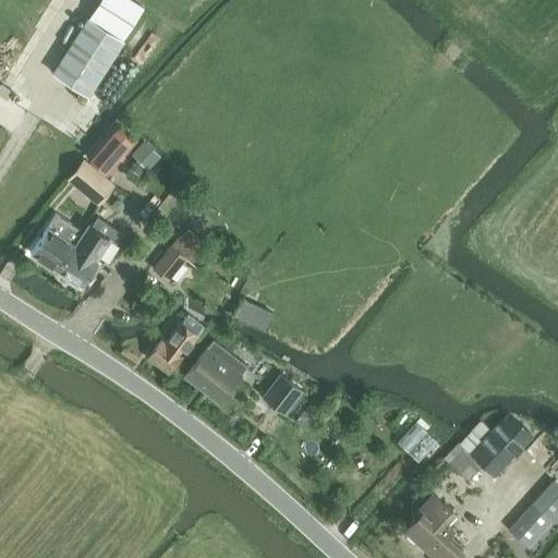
[(124,41),(87,17),(52,73),(88,96),(124,41)]
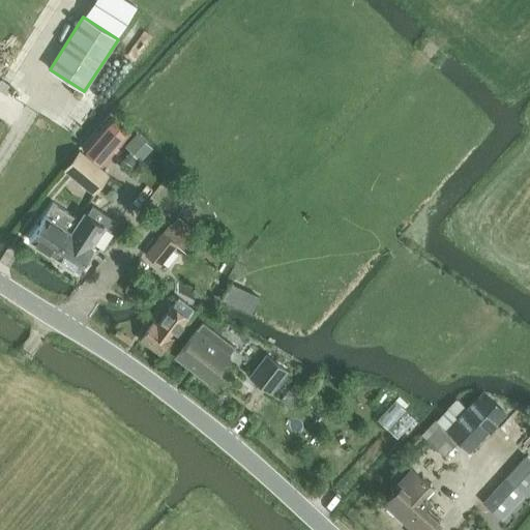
[(120,150),(136,158),(146,140),(130,130),(120,150)]
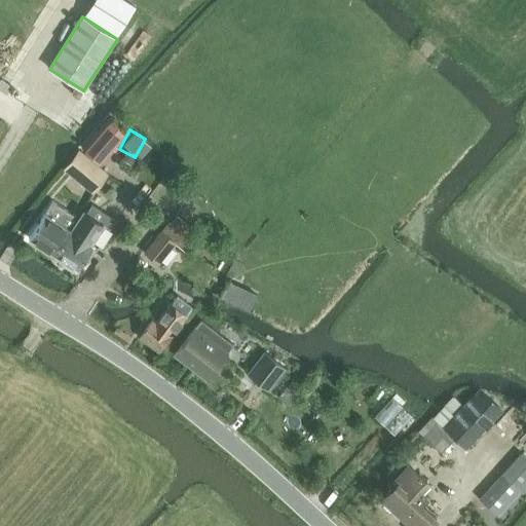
[(102,130),(85,149),(96,158),(112,140),(102,130)]
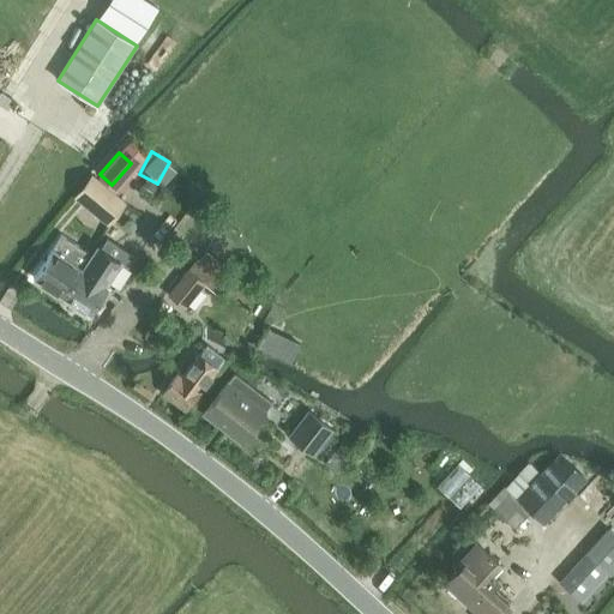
[(92,178),(77,197),(106,222),(122,202),(92,178)]
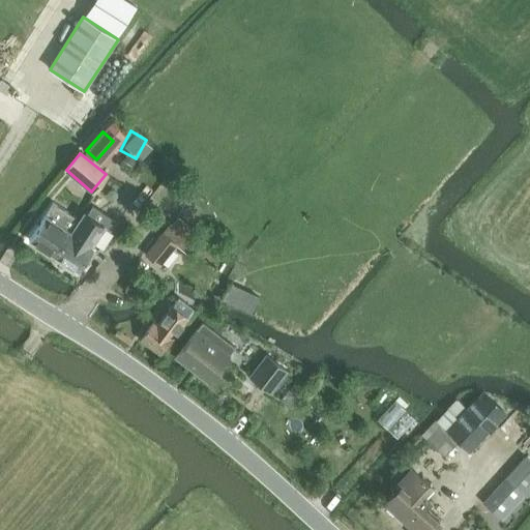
[(45,214),(29,240),(53,256),(69,231),(78,218),(53,203),(46,215),(45,214)]
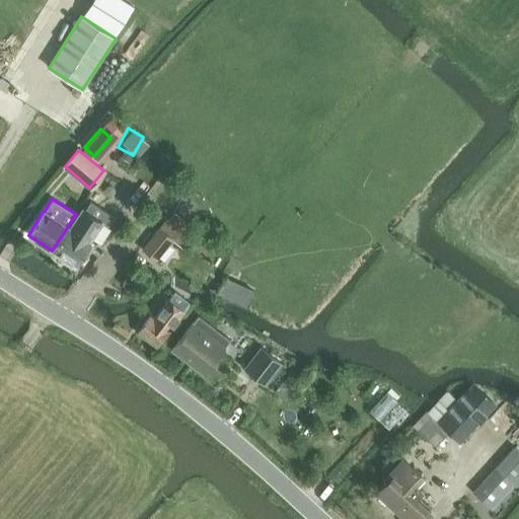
[(121,209),(132,217),(140,207),(129,199),(121,209)]
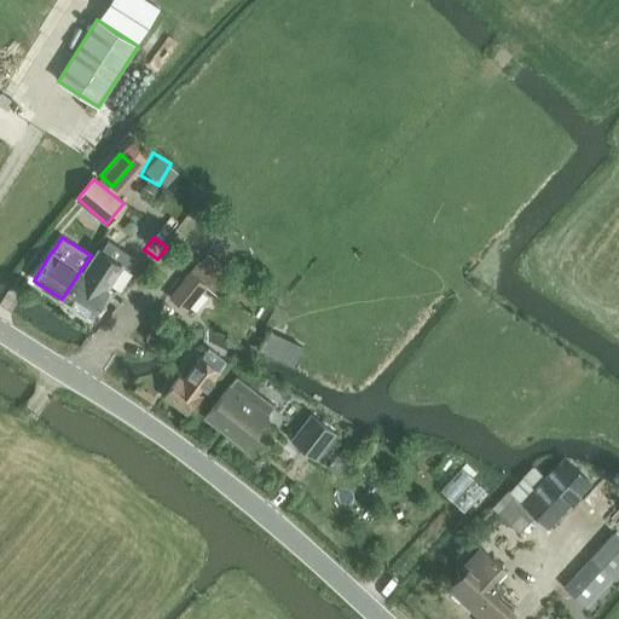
[(81,270),(62,299),(91,317),(110,288),(108,287),(122,265),(128,270),(136,259),(108,241),(102,250),(98,249),(84,271),(81,270)]
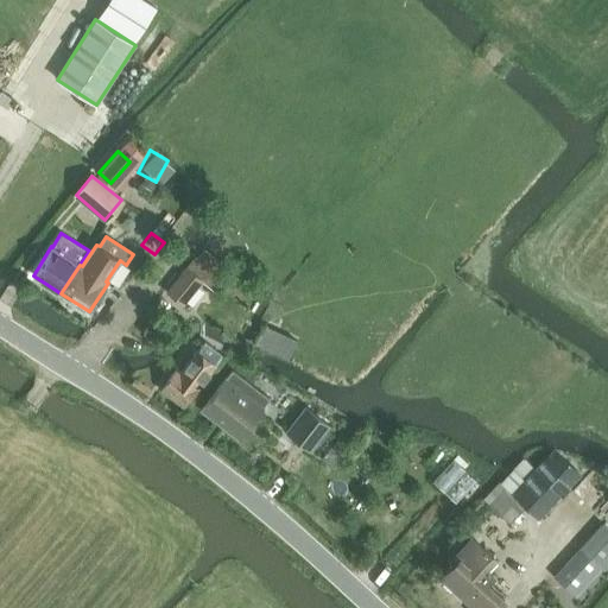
[(187,267),(168,290),(184,304),(202,280),(187,267)]
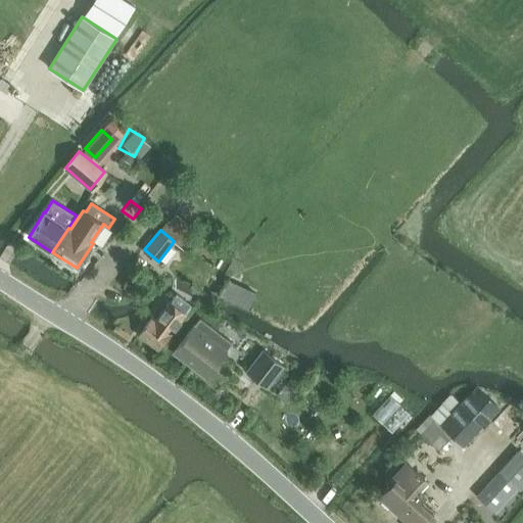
[(132,274),(124,287),(131,291),(140,278),(132,274)]
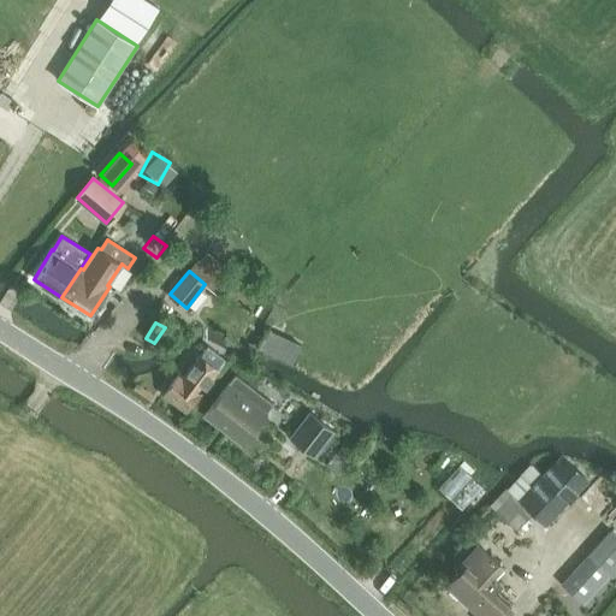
[(260,349),(295,362),(303,341),(268,327),(260,349)]
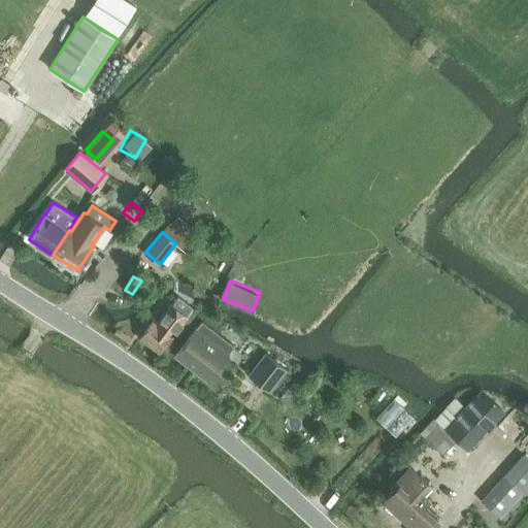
[(153,322),(140,338),(160,354),(188,318),(171,305),(157,325),(153,322)]
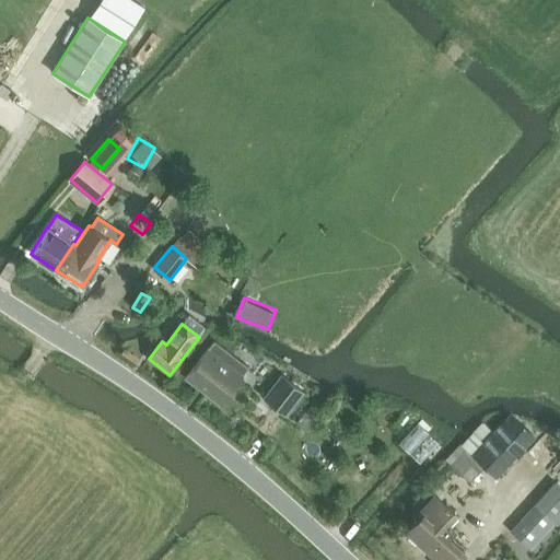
[(248,368),(214,340),(186,377),(220,404),(226,396),(231,395),(236,388),(235,383),(248,368)]
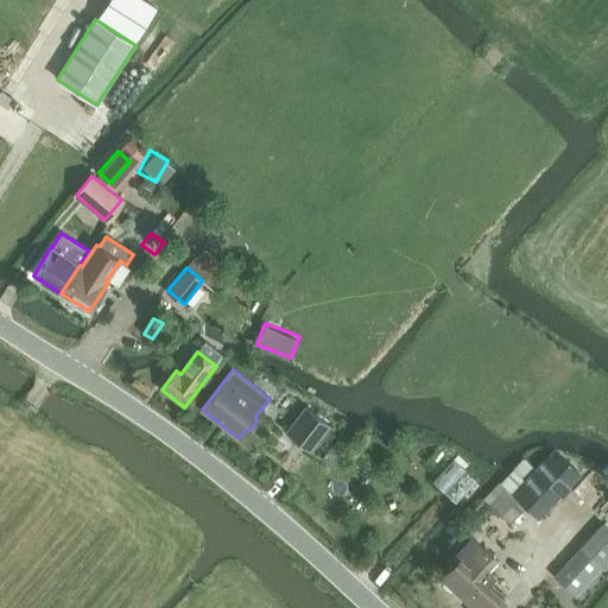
[(329,425),(306,407),(287,432),(310,449),(329,425)]
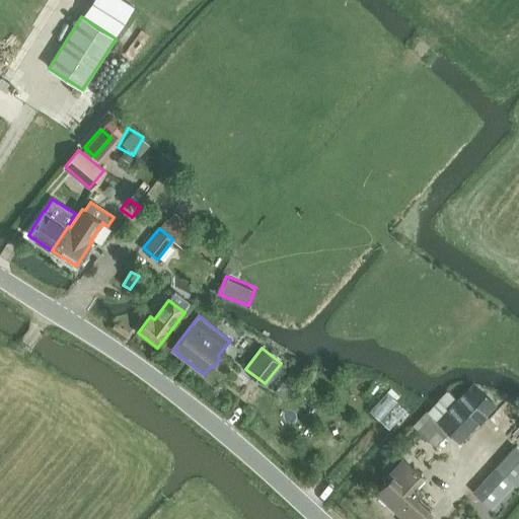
[(471,384),(437,422),(449,433),(459,442),(494,405),(471,384)]
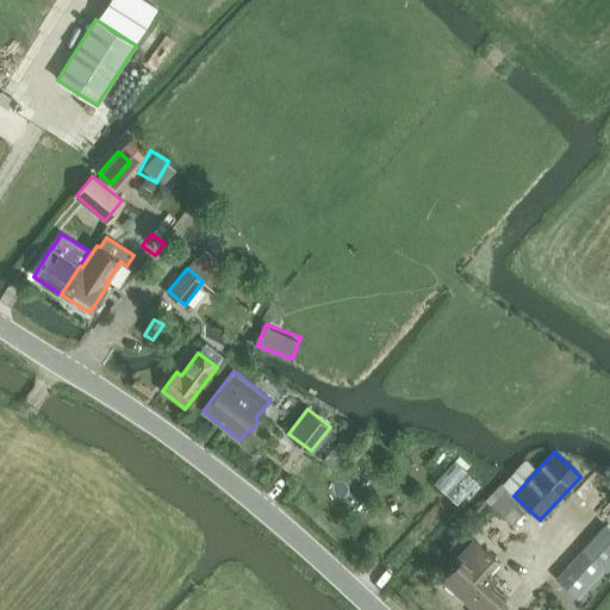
[(502,485),(485,502),(511,527),(528,509),(514,496),(502,485)]
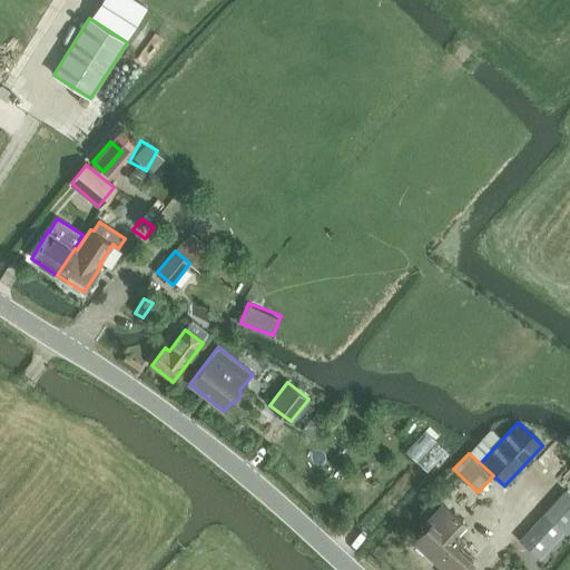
[(569,493),(566,490),(543,513),(563,532),(569,524),(569,493)]
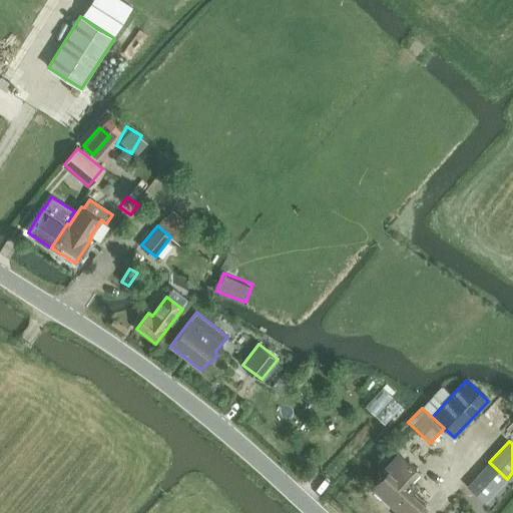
[(373,488),(400,512),(418,512),(425,506),(410,491),(416,485),(409,479),(417,471),(398,454),(384,469),(387,472),(373,488)]
